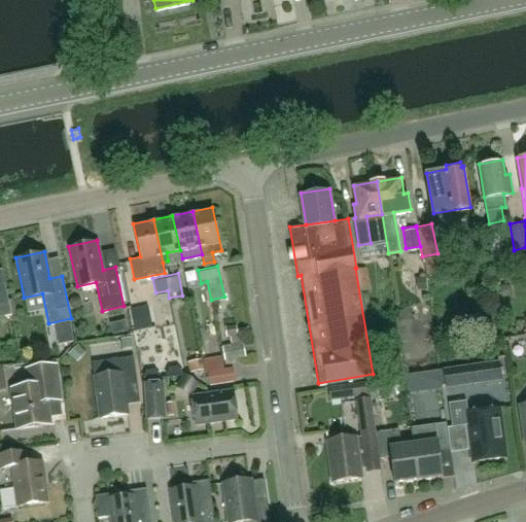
[(0,315),(10,313),(5,287),(0,288),(0,315)]
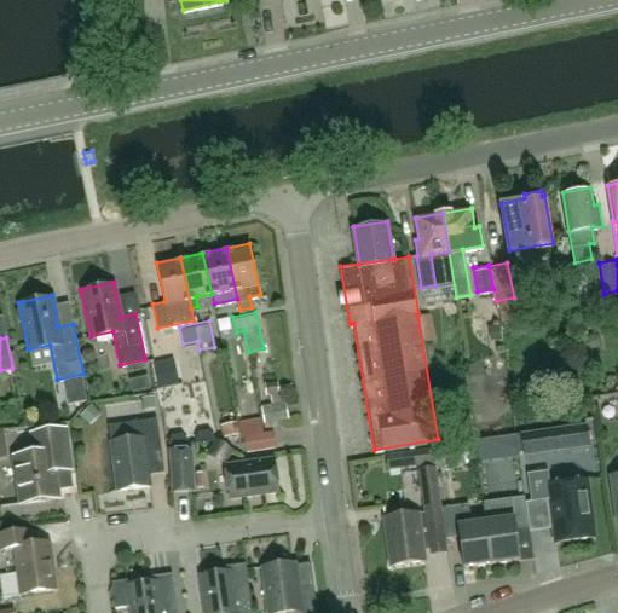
[(145,375),(130,379),(132,391),(148,388),(145,375)]
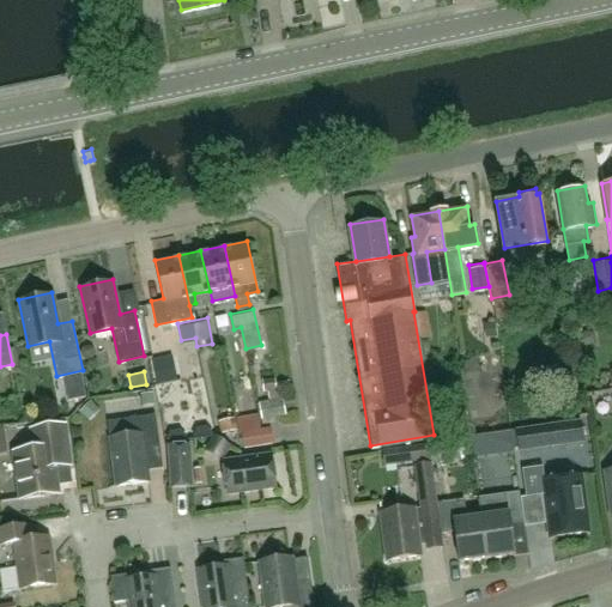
[(258,398),(260,416),(285,411),(280,384),(266,387),(267,396),(258,398)]
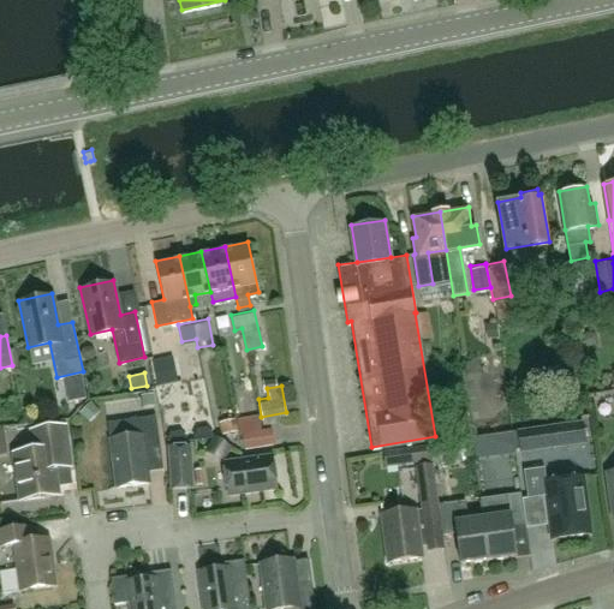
[(449,393),(454,424),(469,423),(465,390),(449,393)]
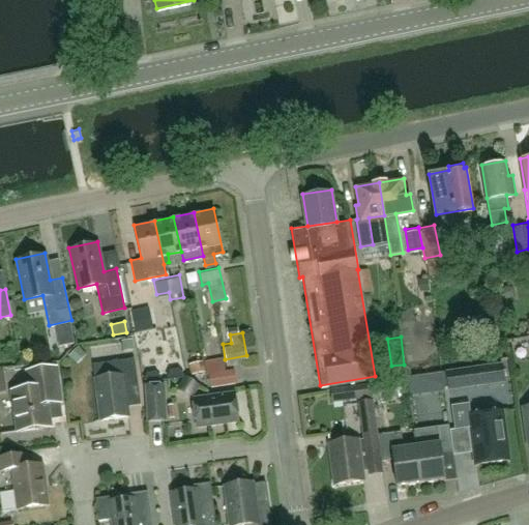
[(99,418),(128,414),(124,384),(137,382),(134,356),(93,362),(95,377),(93,377),(99,418)]
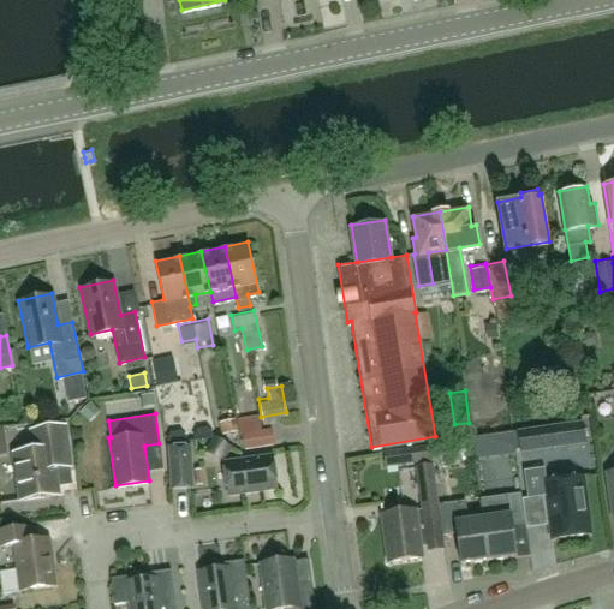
[(34,448),(13,452),(21,499),(58,494),(54,467),(70,465),(64,423),(30,428),(34,448)]
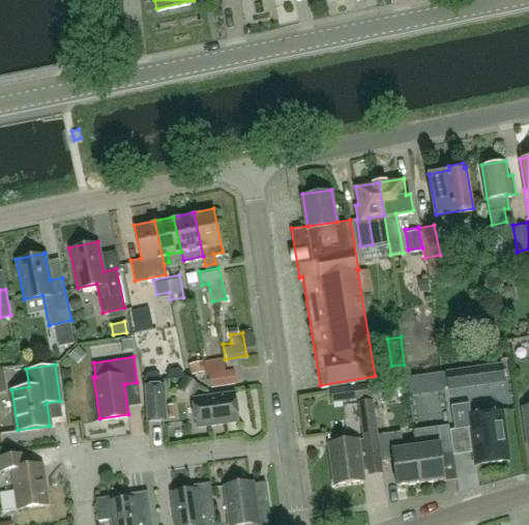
[(233,365),(226,366),(207,369),(209,385),(236,380),(233,365)]
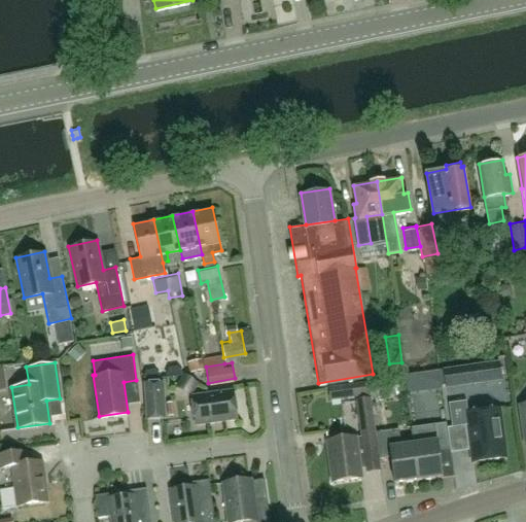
[(180,373),(174,381),(186,389),(193,380),(180,373)]
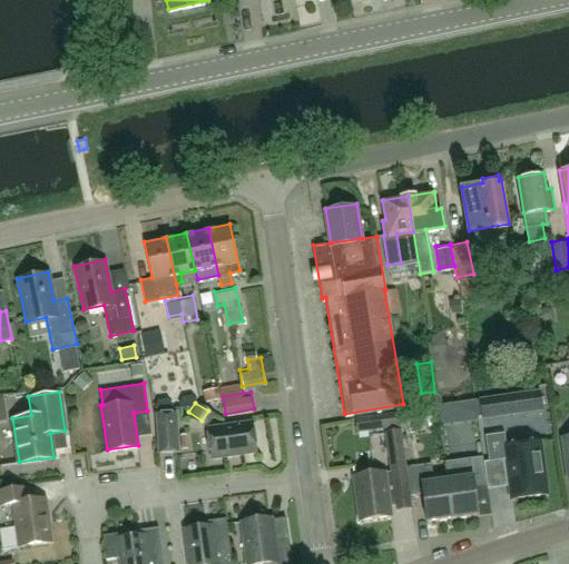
[(398,406),(398,407),(400,427),(428,423),(432,422),(429,403),(424,403),(398,406)]
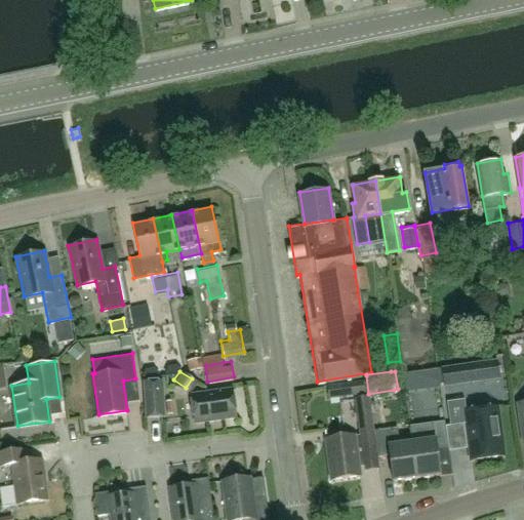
[(356,396),(368,394),(366,375),(339,380),(341,394),(355,392),(355,396),(356,396)]
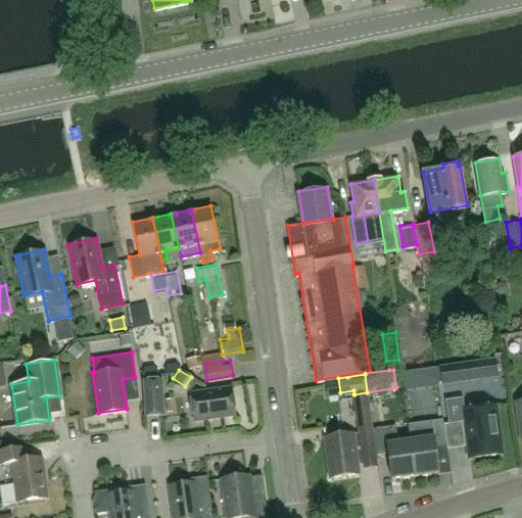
[(163,411),(161,376),(141,377),(143,412),(163,411)]
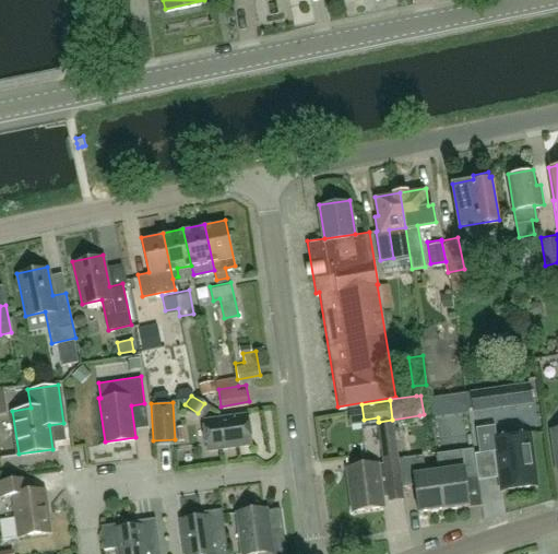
[(246,412),(203,417),(208,449),(250,443),(246,412)]
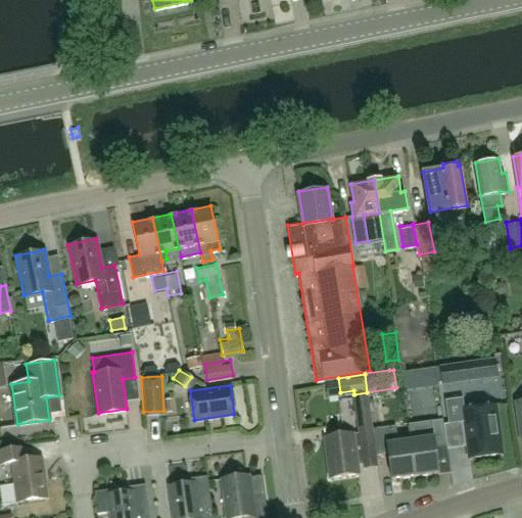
[(374,441),(367,393),(354,394),(359,430),(324,434),(330,475),(359,471),(354,443),(374,441)]
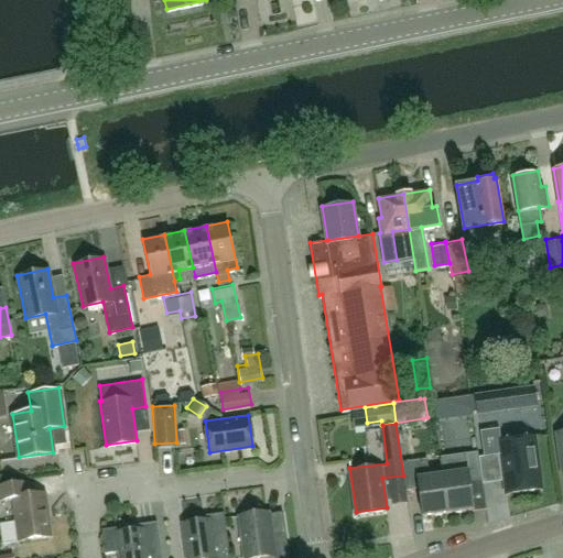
[(506,491),(541,485),(533,434),(500,438),(498,425),(479,427),(483,453),(500,451),(506,491)]
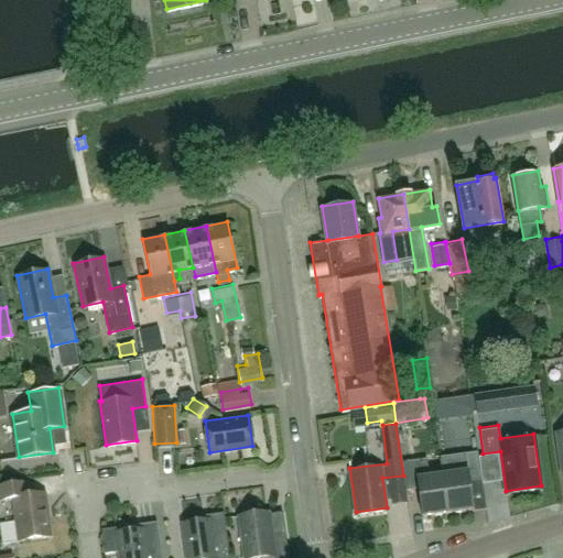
[(478,449),(465,451),(441,455),(443,472),(447,511),(474,507),(469,479),(482,478),(478,449)]
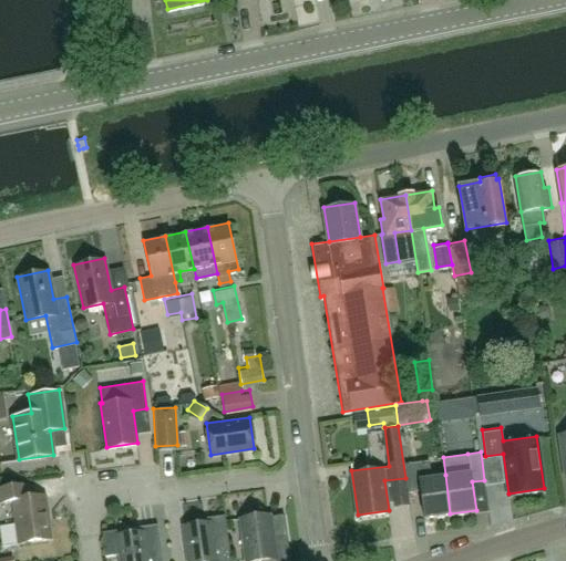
[(450,513),(445,475),(431,476),(429,458),(404,461),(409,490),(421,489),(424,517),(450,513)]
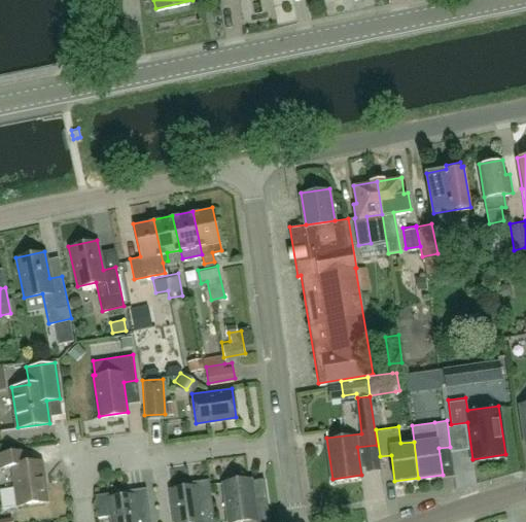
[(24,450),(0,452),(0,466),(12,464),(18,505),(46,500),(41,459),(25,461),(24,450)]
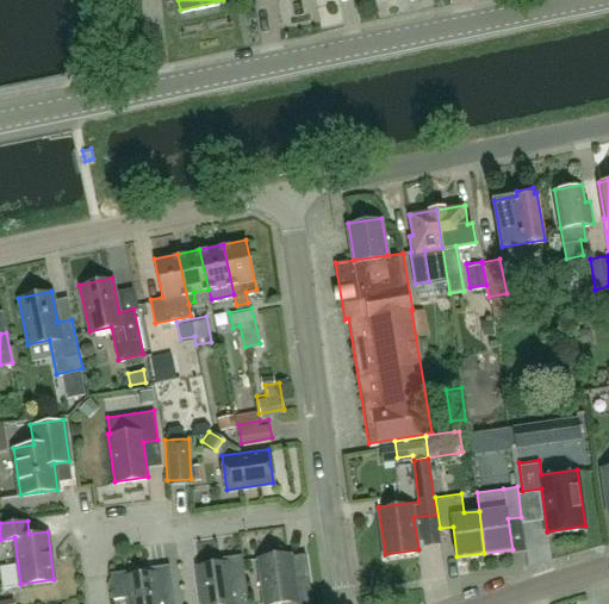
[(312,603),(310,584),(296,586),(291,552),(258,556),(263,603),(280,602),(280,603),(312,603)]
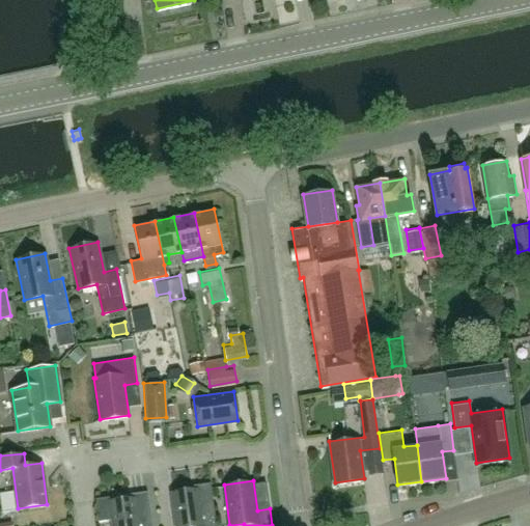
[(175,525),(190,525),(197,525),(196,525),(216,525),(211,481),(196,483),(196,489),(171,492),(175,525)]
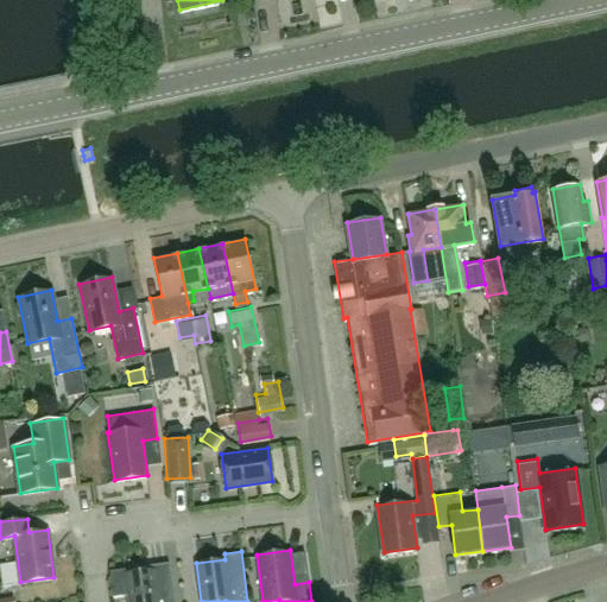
[(125,568),(109,570),(113,595),(127,594),(127,601),(175,601),(169,561),(152,563),(153,569),(125,572),(125,568)]
